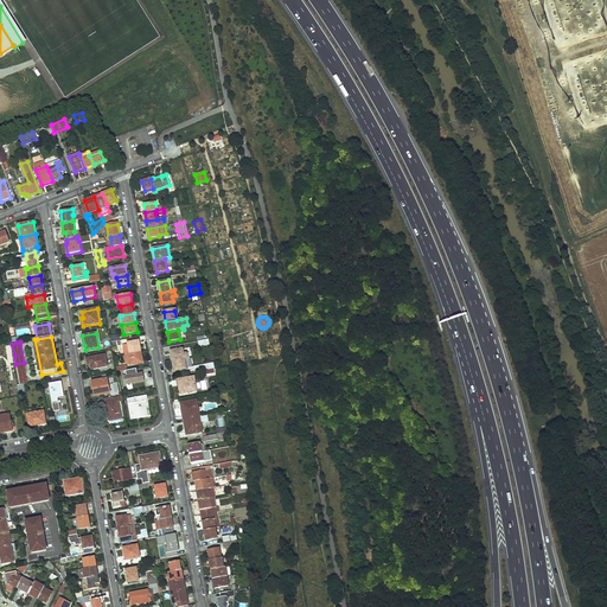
[(139,342),(129,344),(129,345),(125,346),(126,356),(141,352),(139,342)]
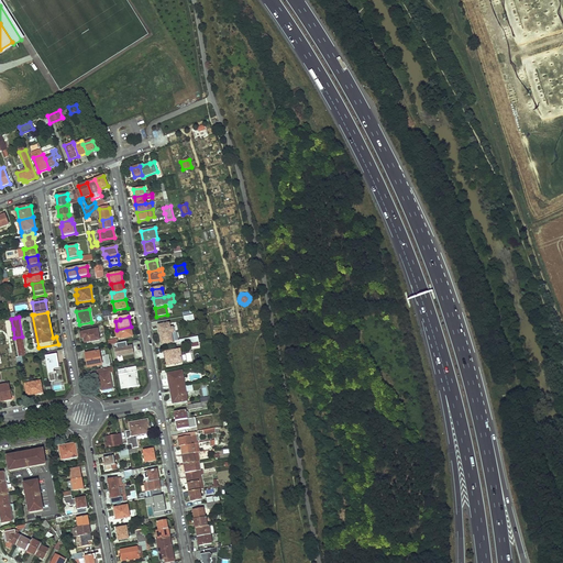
[(170,333),(175,332),(174,328),(170,329),(169,324),(158,326),(161,335),(170,333)]
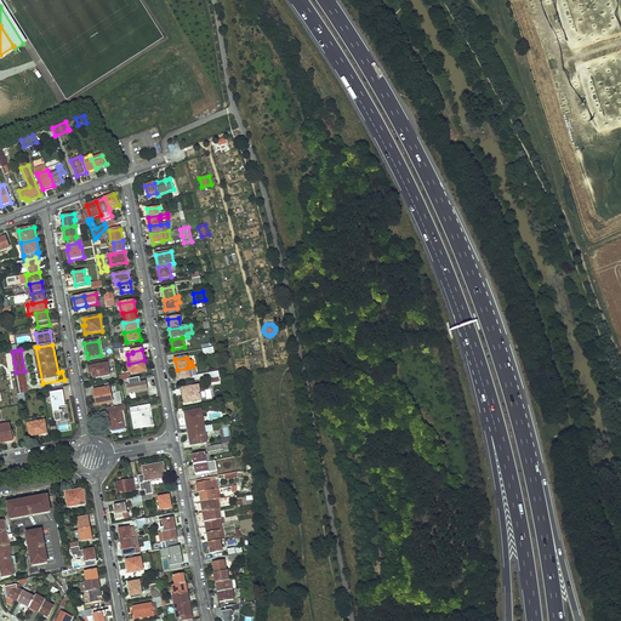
[(144,360),(129,364),(127,364),(129,372),(131,371),(131,374),(146,371),(144,360)]
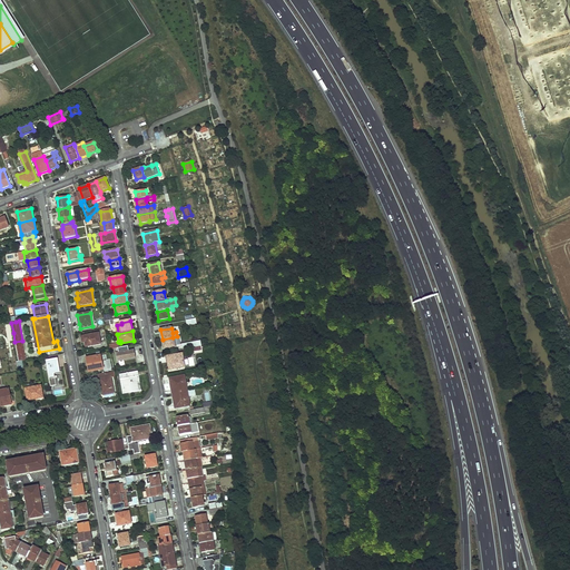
[(81,336),(82,343),(85,343),(86,346),(100,343),(98,334),(81,336)]
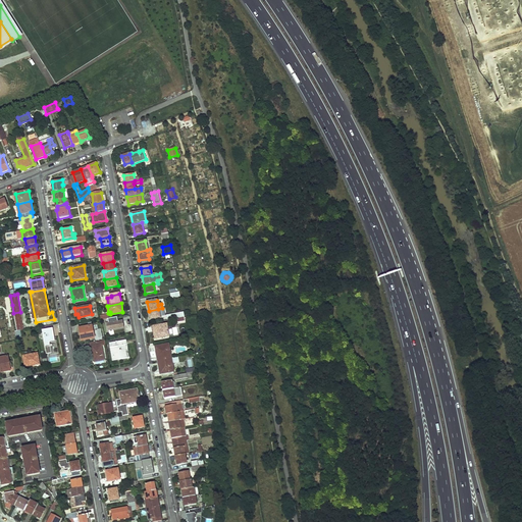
[(158,309),(149,311),(150,319),(160,317),(158,309)]
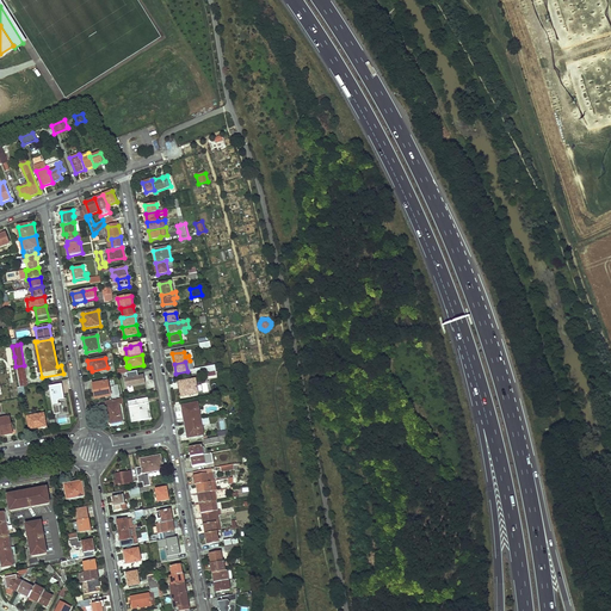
[(24,387),(29,387),(24,365),(16,366),(20,388),(24,387)]
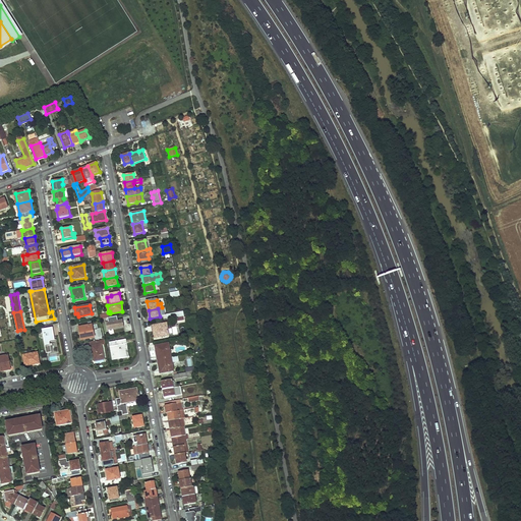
[(115,322),(114,317),(107,319),(107,323),(106,323),(107,331),(124,328),(122,320),(115,322)]
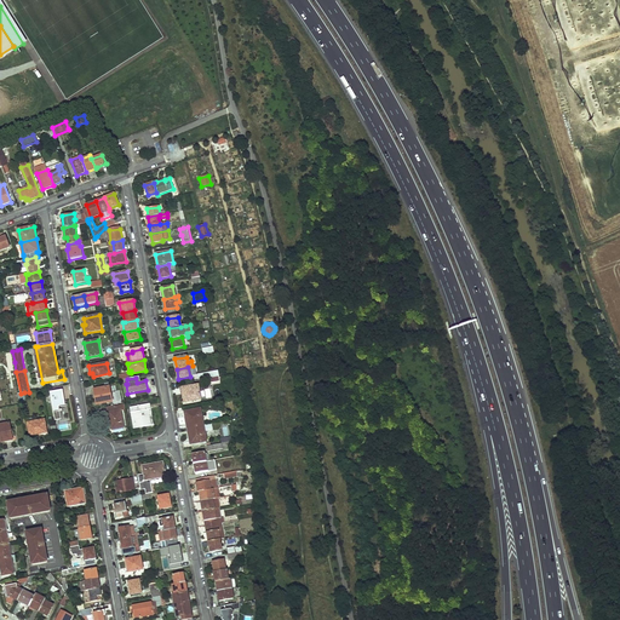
[(183,396),(184,403),(201,400),(199,385),(183,388),(184,396),(183,396)]
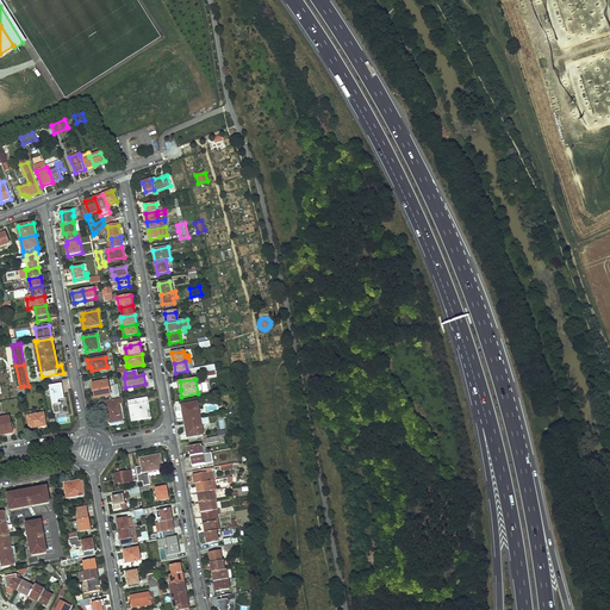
[(93,384),(95,398),(111,396),(107,381),(93,384)]
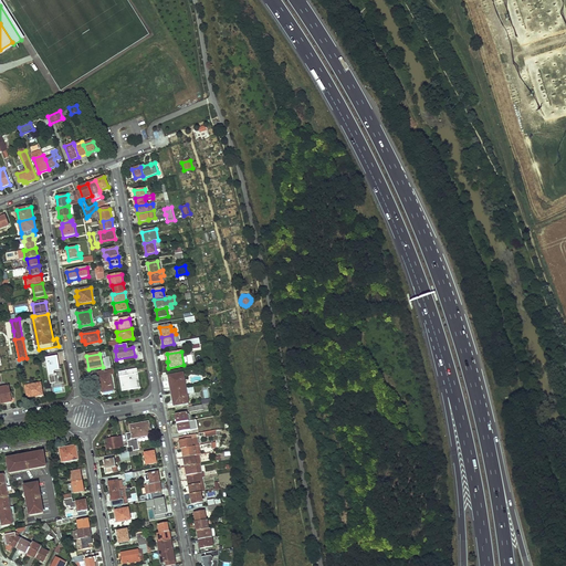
[(45,358),(51,384),(56,383),(54,370),(60,369),(58,357),(45,358)]
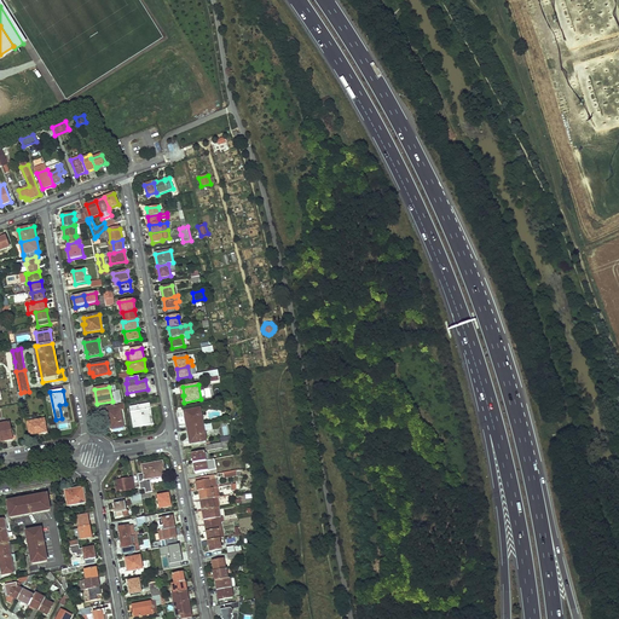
[(123,427),(121,409),(125,408),(125,404),(121,404),(114,406),(115,410),(108,411),(111,429),(123,427)]
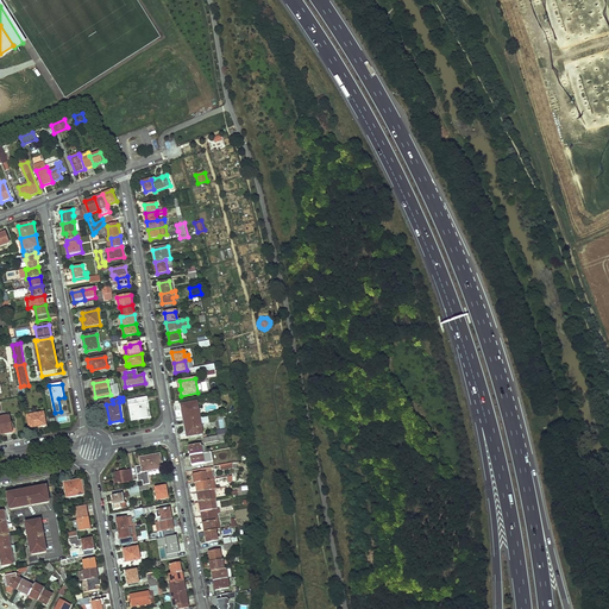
[(148,397),(129,401),(132,421),(149,419),(146,408),(150,407),(148,397)]
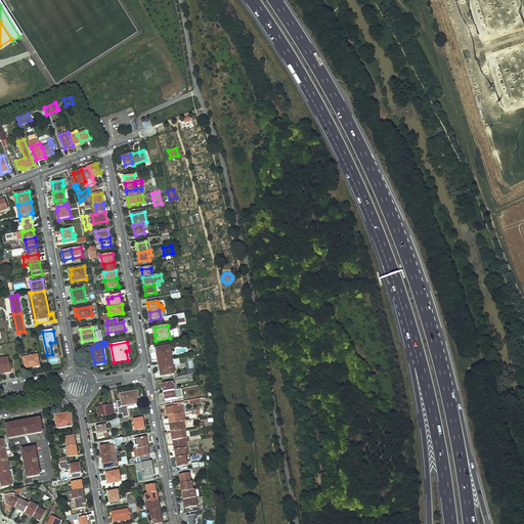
[(160,366),(161,376),(175,373),(170,346),(157,348),(159,357),(161,365),(160,366)]
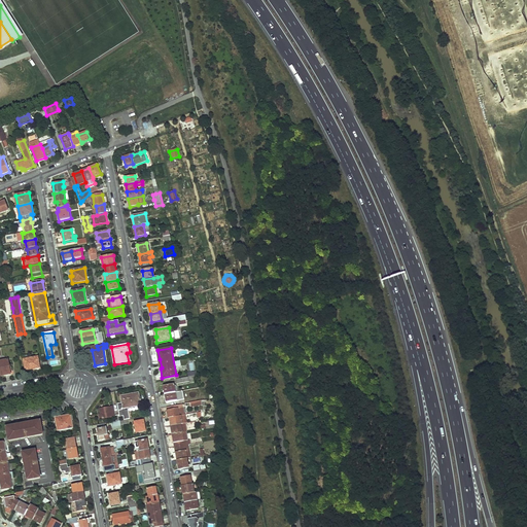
[(0,356),(0,354),(0,376),(10,374),(8,360),(0,361),(0,360),(0,356)]
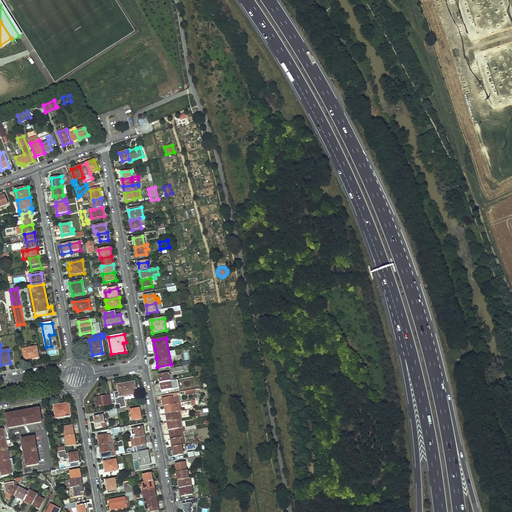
[(28,345),(23,346),(24,349),(23,350),(25,360),(29,359),(30,361),(39,359),(37,347),(29,348),(28,345)]
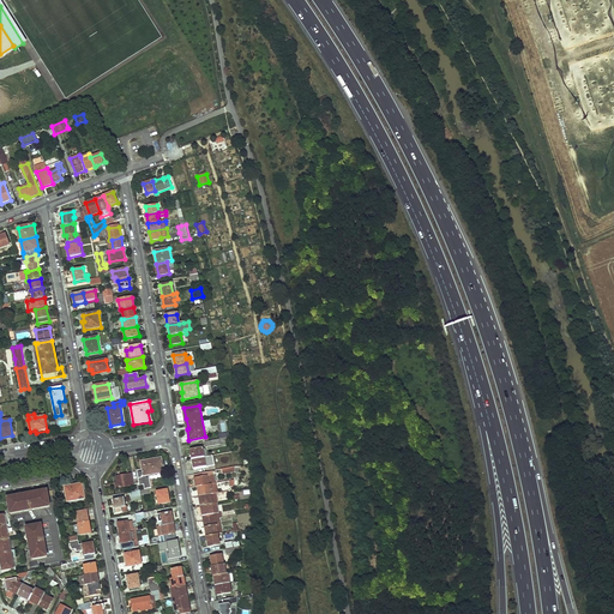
[(202,450),(202,449),(191,450),(192,461),(203,458),(208,457),(206,451),(204,450),(202,450)]
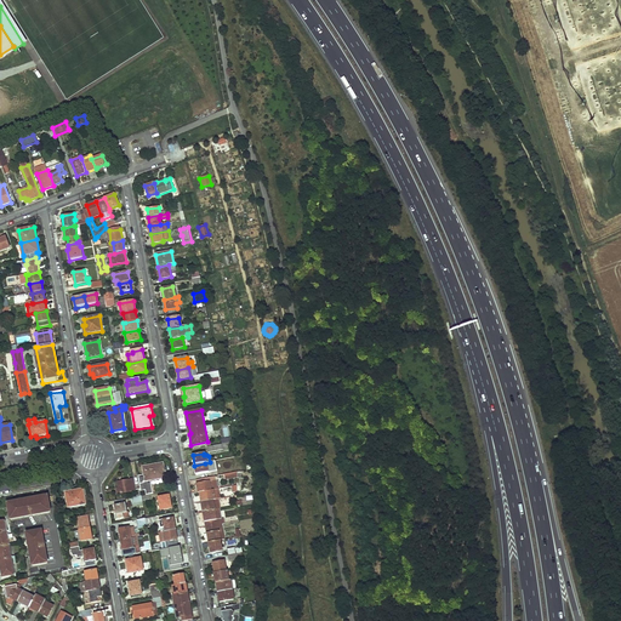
[(205,463),(194,466),(197,476),(208,473),(206,468),(217,466),(216,461),(210,462),(205,463)]
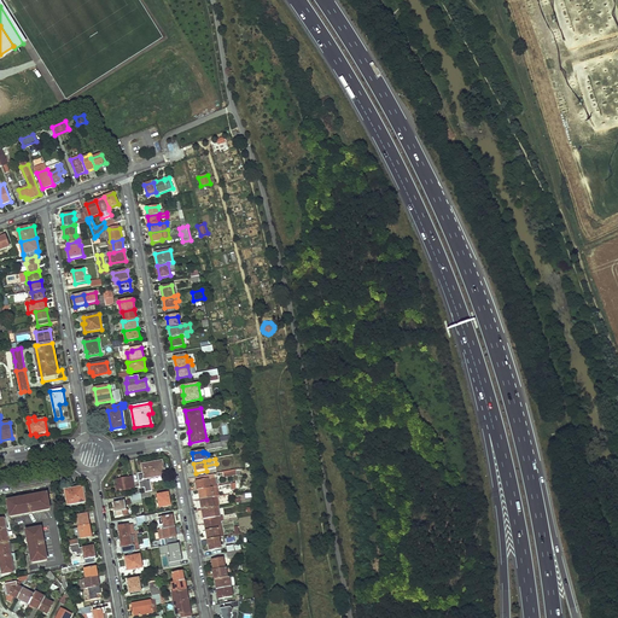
[(141,493),(150,491),(152,491),(151,482),(152,482),(152,478),(165,476),(162,461),(141,465),(143,473),(138,474),(140,487),(141,493)]
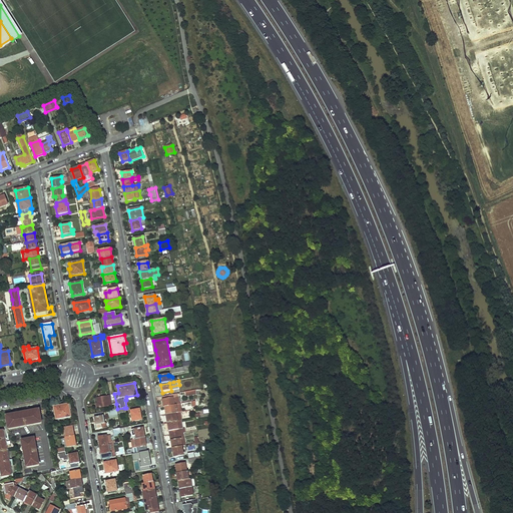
[(176,394),(163,397),(164,407),(178,405),(176,394)]
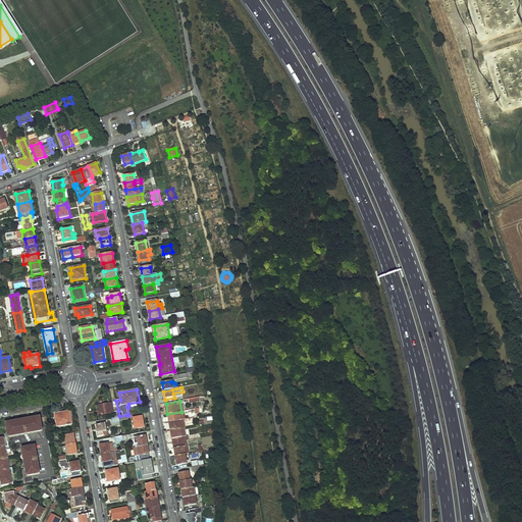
[(98,412),(99,416),(113,414),(111,404),(99,406),(100,412),(98,412)]
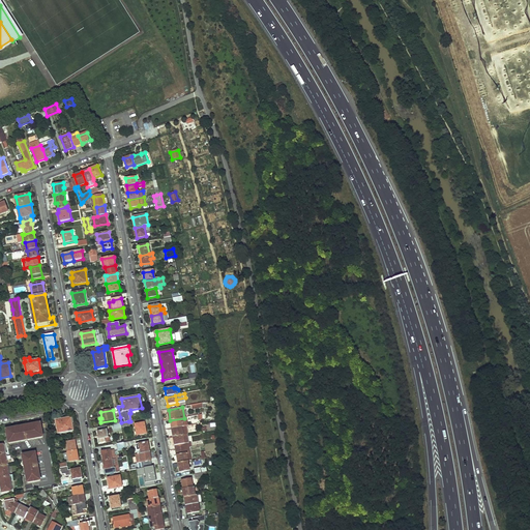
[(53,420),(55,433),(74,431),(70,417),(53,420)]
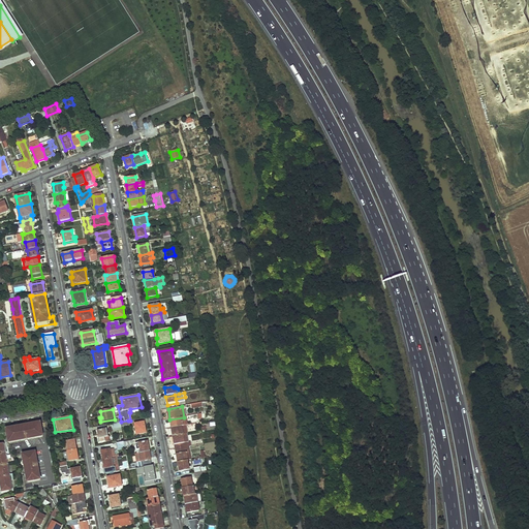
[(187,425),(186,416),(184,417),(169,419),(172,428),(186,425),(187,425)]
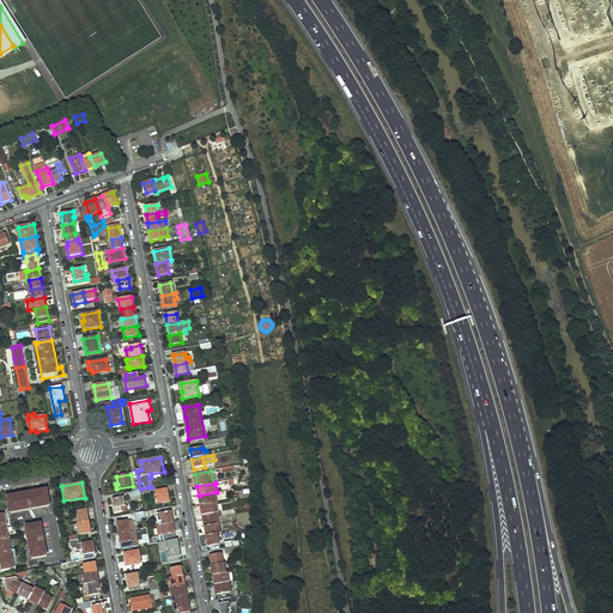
[(6,496),(10,513),(50,505),(47,489),(34,491),(35,493),(29,495),(23,495),(23,493),(6,496)]
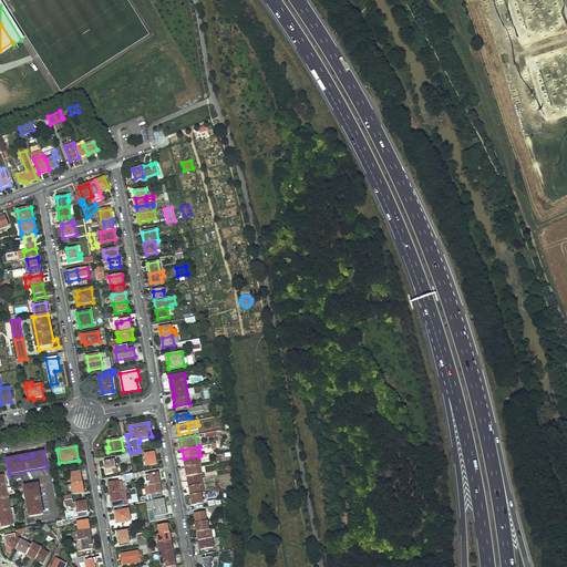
[(125,453),(119,454),(120,461),(123,461),(123,460),(130,457),(130,456),(130,452),(125,453)]
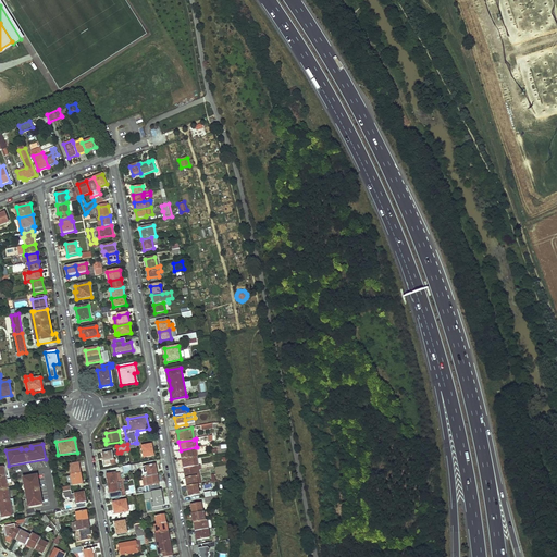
[(141,446),(144,457),(153,455),(151,445),(141,446)]
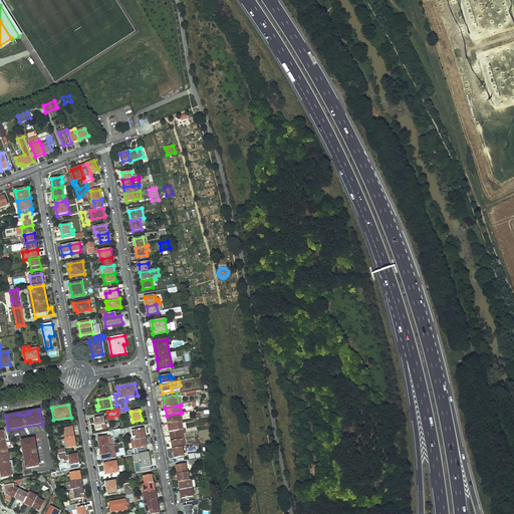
[(181,413),(167,416),(168,424),(181,422),(182,421),(181,413)]
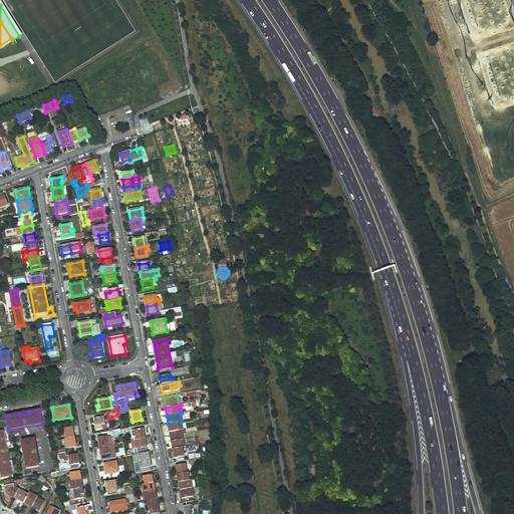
[(105,424),(103,417),(94,418),(96,430),(102,429),(105,428),(105,424)]
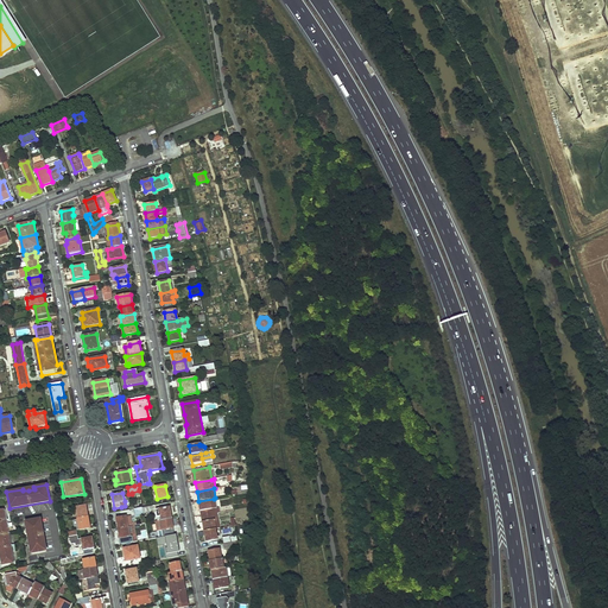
[(217,513),(214,499),(198,501),(201,511),(202,517),(217,513)]
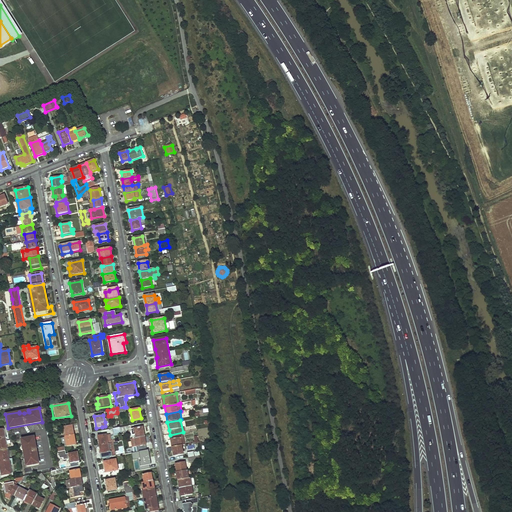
[(65,437),(75,435),(73,425),(63,427),(65,437)]
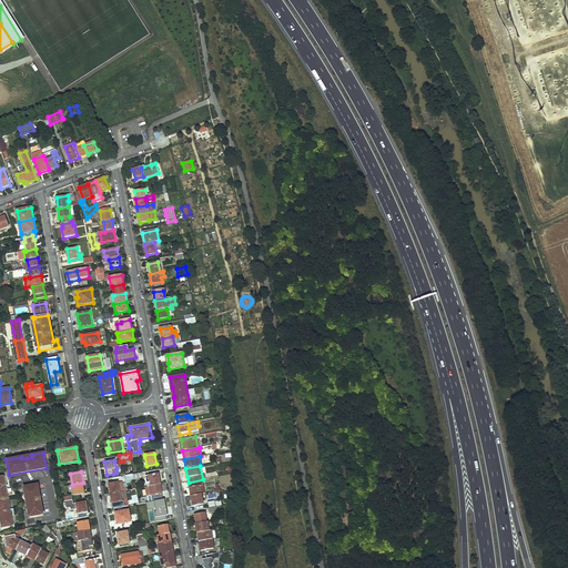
[(151,486),(161,485),(159,474),(150,476),(151,486)]
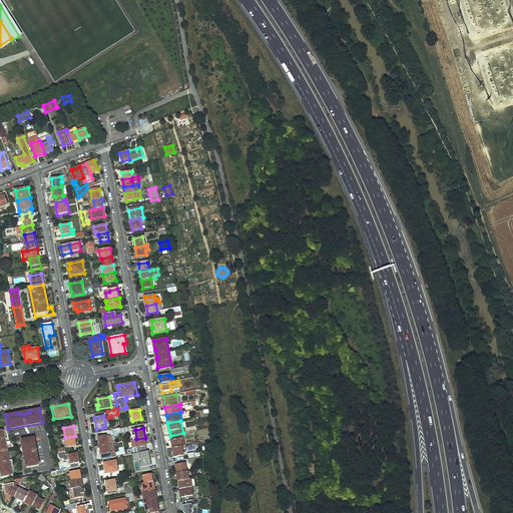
[(0,431),(0,465),(2,476),(11,475),(3,431),(0,431)]
